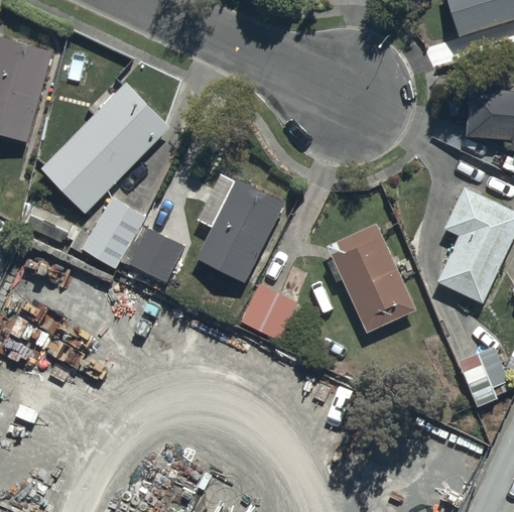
[(513,20),(513,0),(443,0),(456,37),(513,20)]
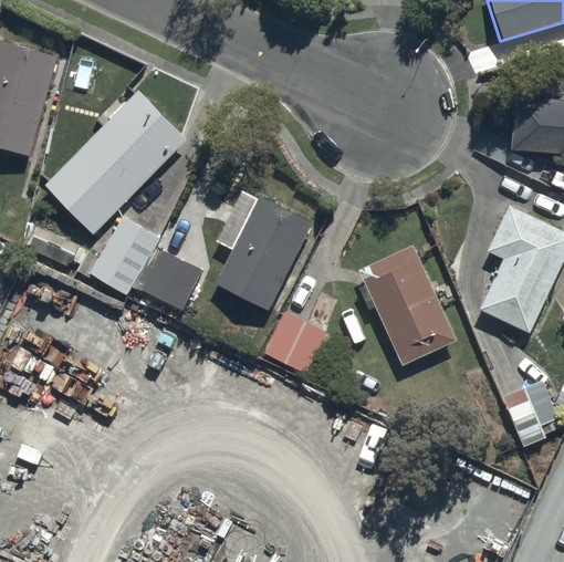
[(0,149),(28,157),(56,56),(1,41),(0,44),(0,149)]
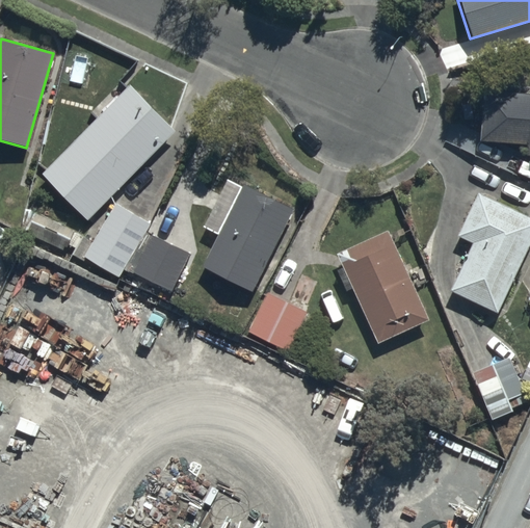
[(176,132),(128,85),(42,174),(88,220),(176,132)]
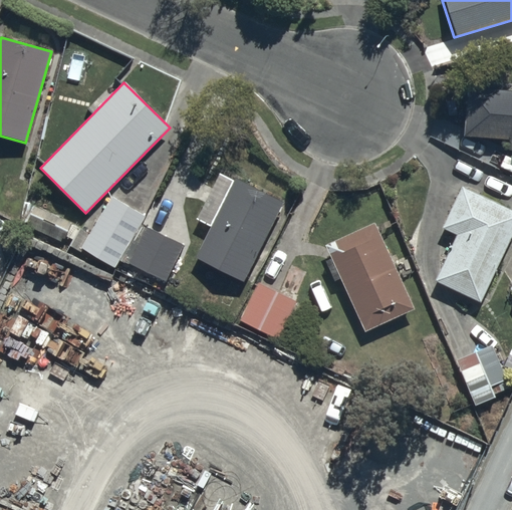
[(511,88),(464,89),(462,138),(505,141),(506,148),(511,147),(511,88)]
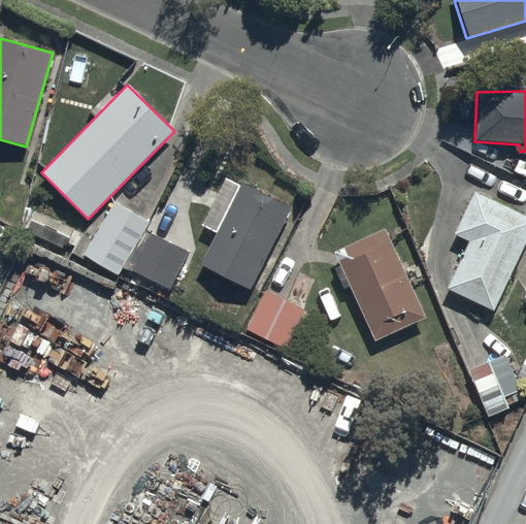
[(204,265),(251,289),(292,208),(226,174),(201,223),(217,230),(201,260),(188,253),(190,250),(151,230),(131,268),(189,297),(204,265)]
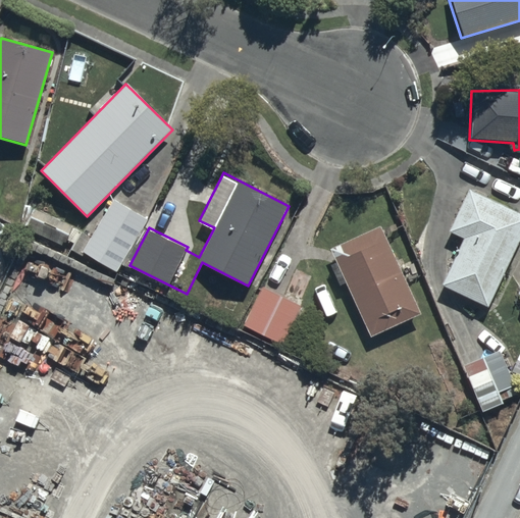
[(519,236),(519,213),(469,189),(448,231),(464,241),(443,283),(485,305),(519,236)]
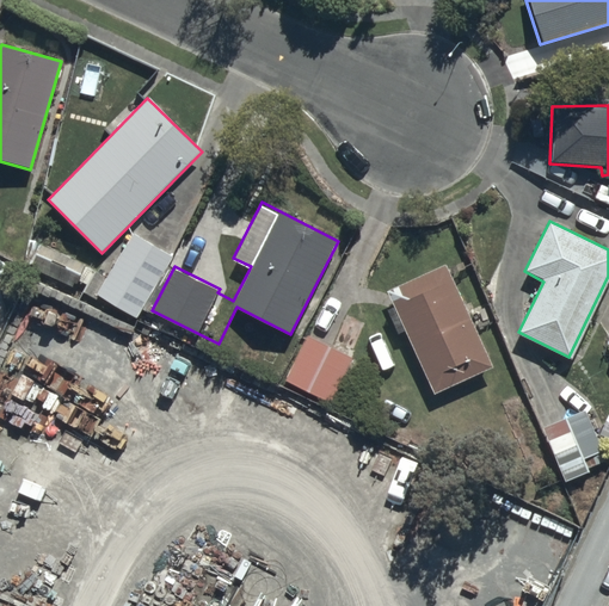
[(98,297),(135,317),(170,257),(130,234),(105,278),(92,270),(81,290),(97,298),(98,297)]
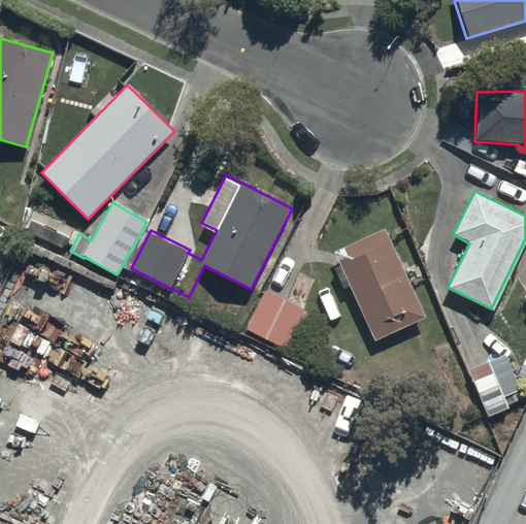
[(71,229),(32,210),(24,228),(63,247),(71,229)]
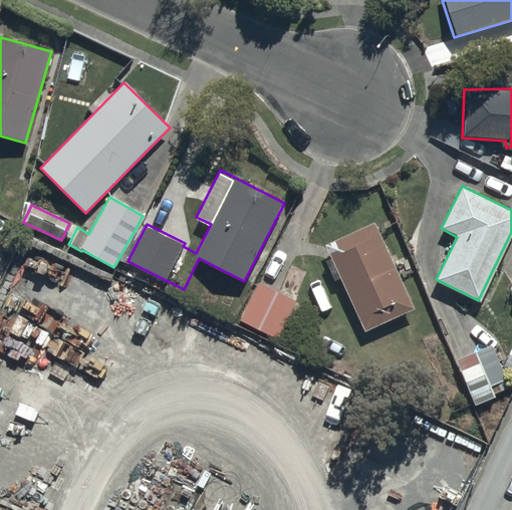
[(414,308),(374,223),(334,241),(338,249),(330,253),(365,330),(414,308)]
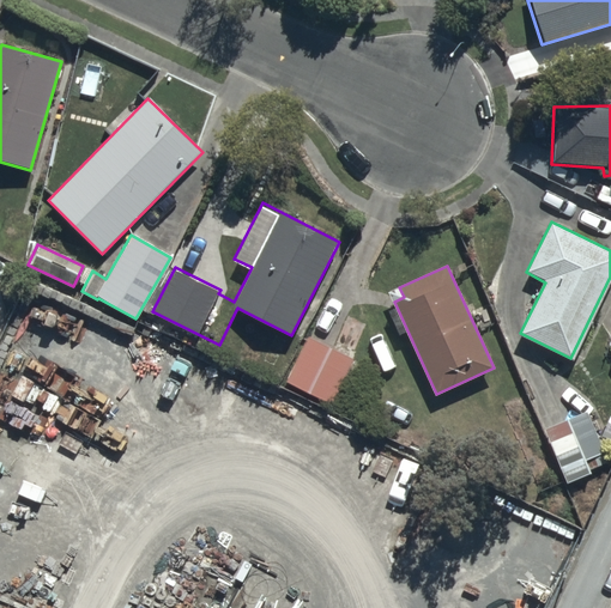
[(356,359),(306,335),(283,382),(332,406),(356,359)]
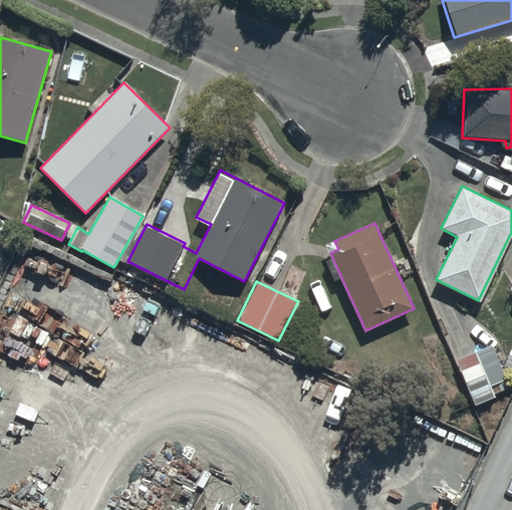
[(457,360),(475,405),(496,397),(491,385),(504,379),(490,346),(457,360)]
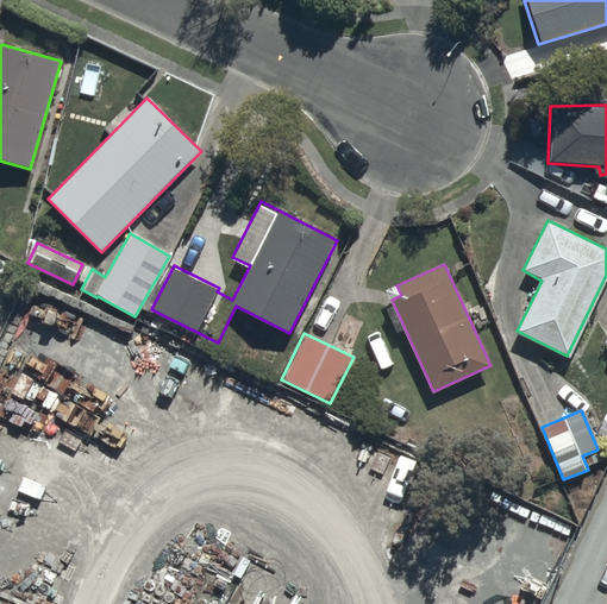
All buildings are outlined.
